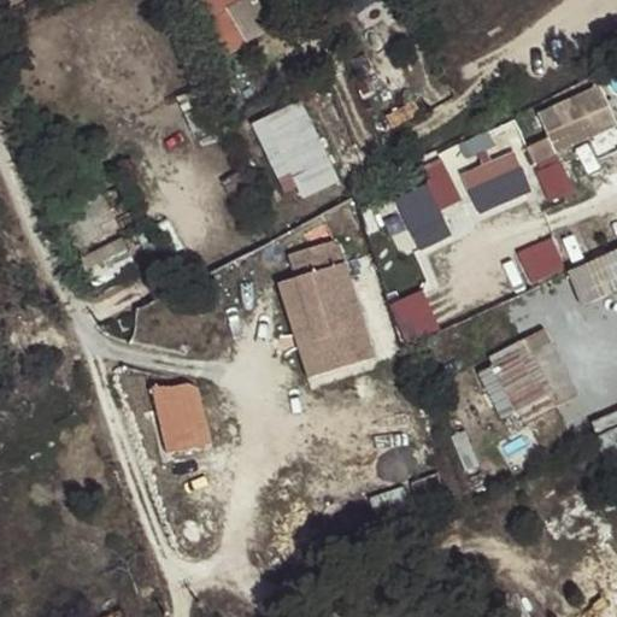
[(269,0),(187,0),(222,65),(286,33),(269,0)]
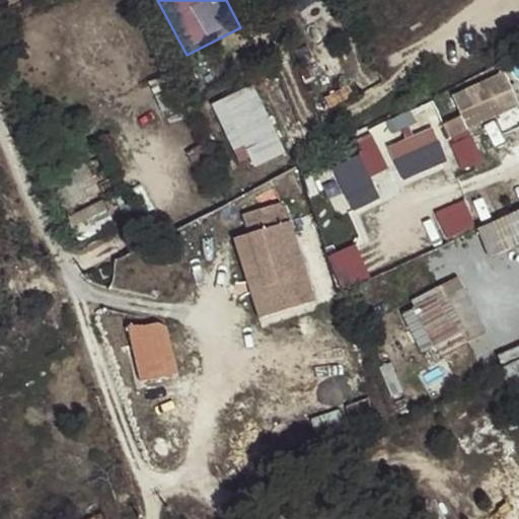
[(277,0),(283,10),(300,0),(277,0)]
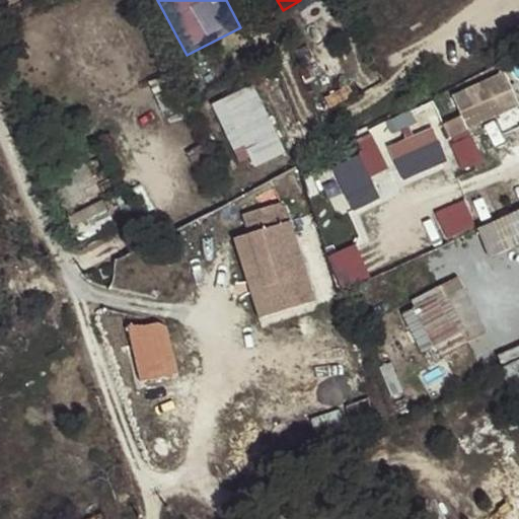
[(446,125),(452,138),(518,106),(518,96),(508,72),(456,96),(465,116),(446,125)]
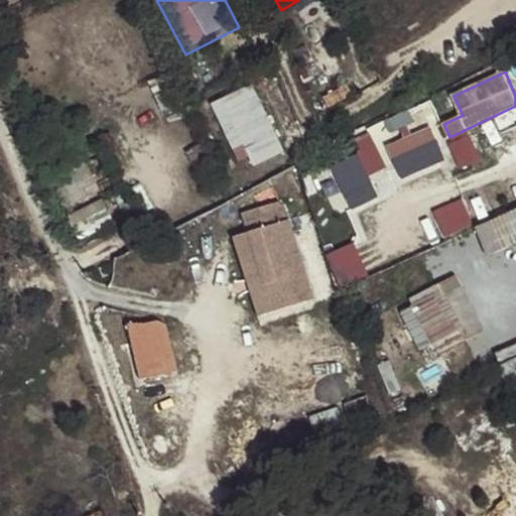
[(248,87),(209,104),(239,172),(278,155),(248,87)]
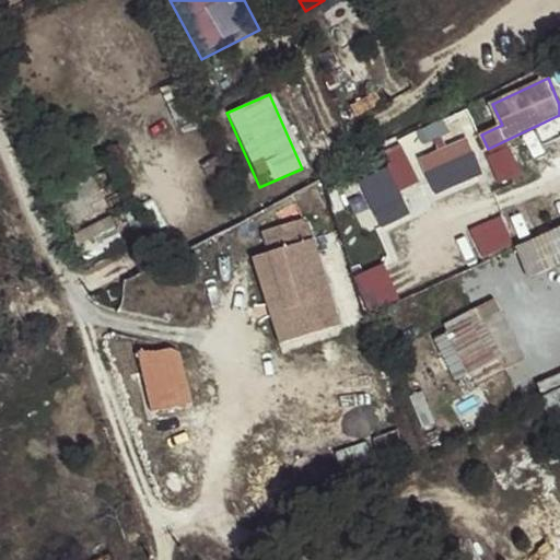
[(481,176),(465,138),(417,158),(433,197),(481,176)]
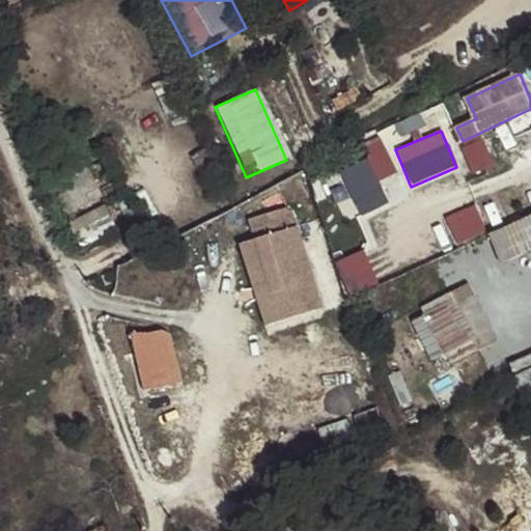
[(391,201),(371,159),(338,173),(358,217),(391,201)]
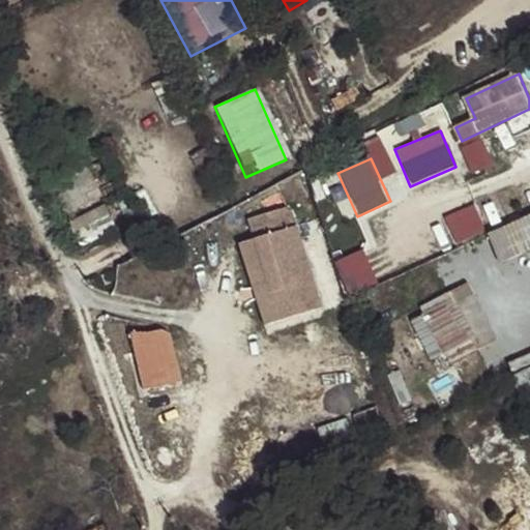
[(459,244),(490,232),(478,204),(447,216),(459,244)]
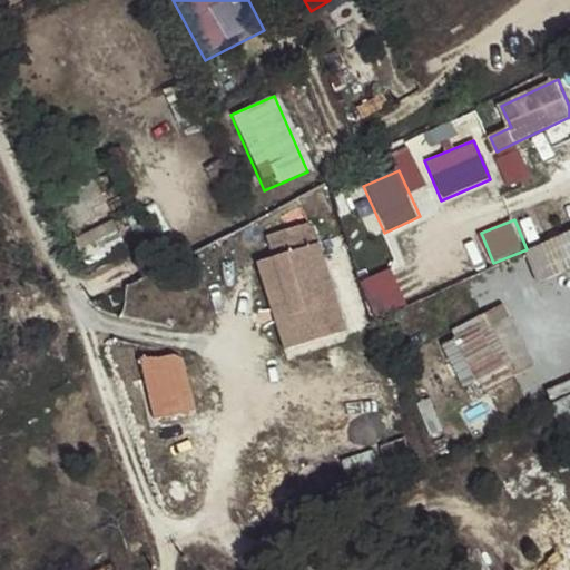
[(306,223),(267,235),(273,256),(292,314),(286,315),(295,345),(345,330),(313,228),(306,223)]
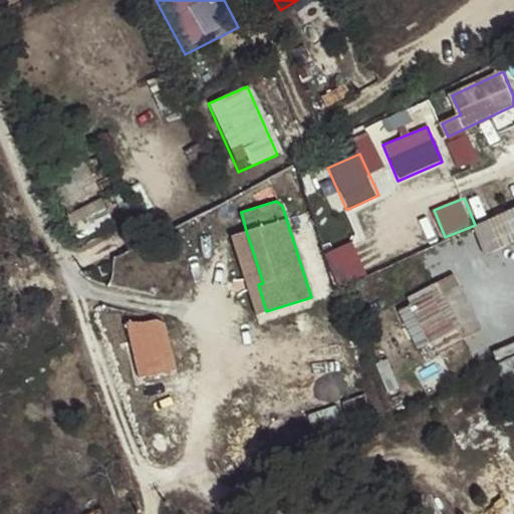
[(513,210),(475,228),(487,255),(513,242),(513,210)]
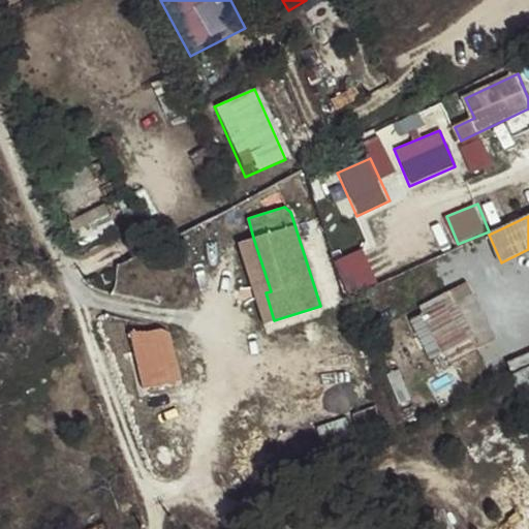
[(103,239),(94,222),(74,234),(83,249),(103,239)]
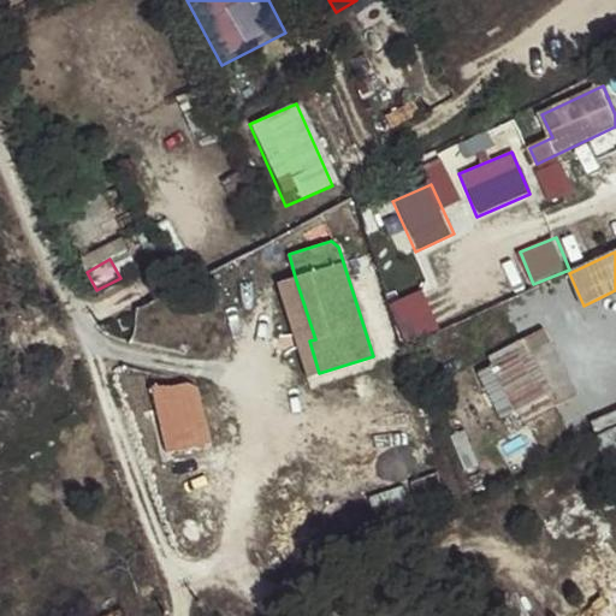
[(315,339),(295,277),(278,283),(307,378),(319,373),(309,341),(315,339)]
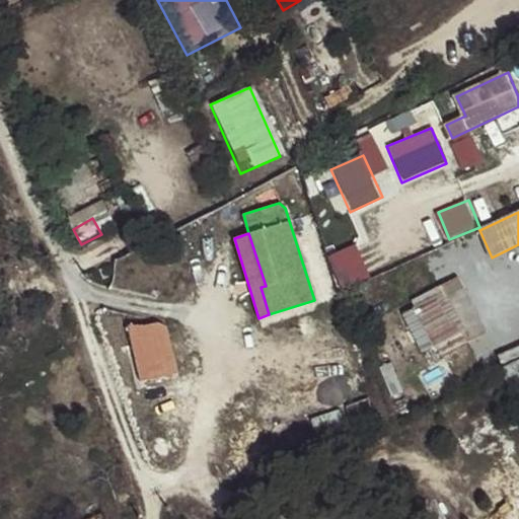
[(334,253),(341,286),(369,279),(361,246),(334,253)]
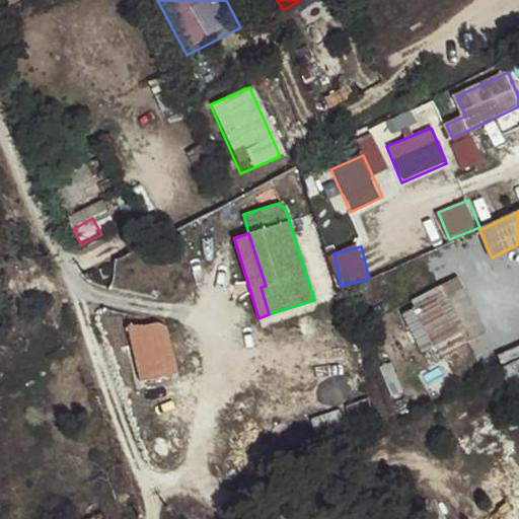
[(473,344),(442,289),(416,304),(420,310),(409,317),(430,354),(441,348),(448,358),(473,344)]
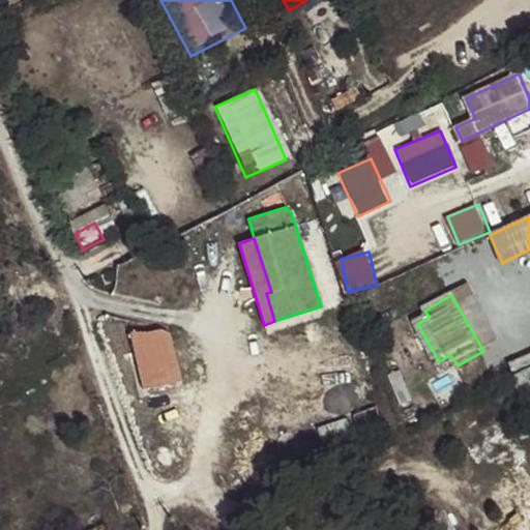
[(184,382),(172,334),(131,345),(144,392),(184,382)]
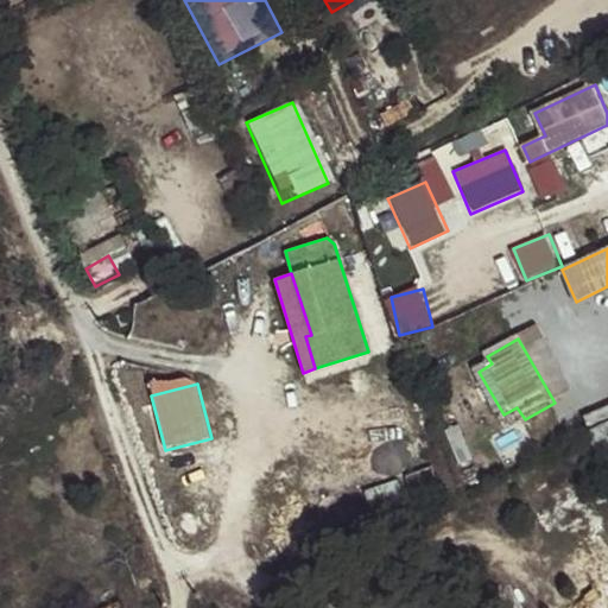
[(607,420),(584,432),(602,468),(607,464),(607,420)]
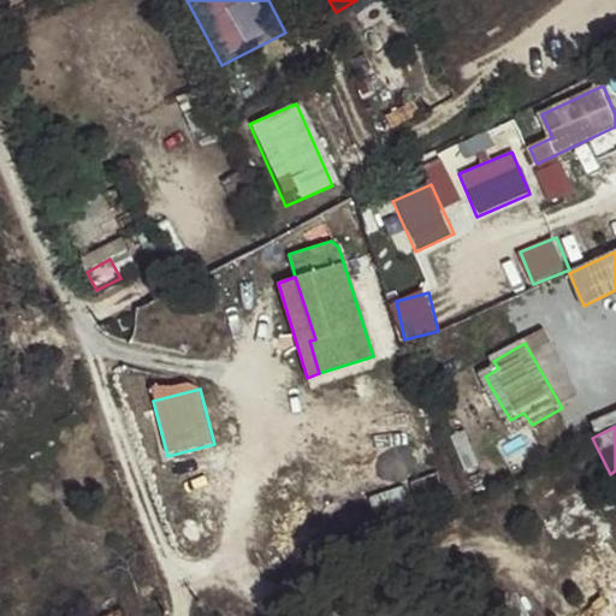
[(124,615),(122,609),(104,615),(95,615),(92,606),(88,598),(78,602),(81,610),(66,615),(124,615)]
